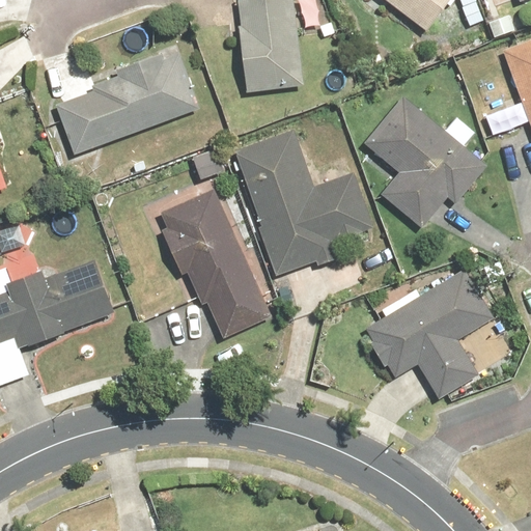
[(239,0),(244,104),(300,101),(294,0),(239,0)]
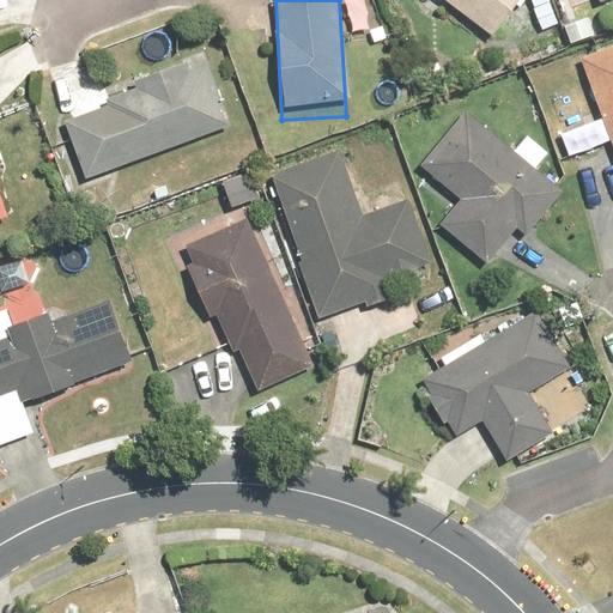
[(429,0),(418,13),(437,28),(448,13),(489,43),(521,0),(429,0)]
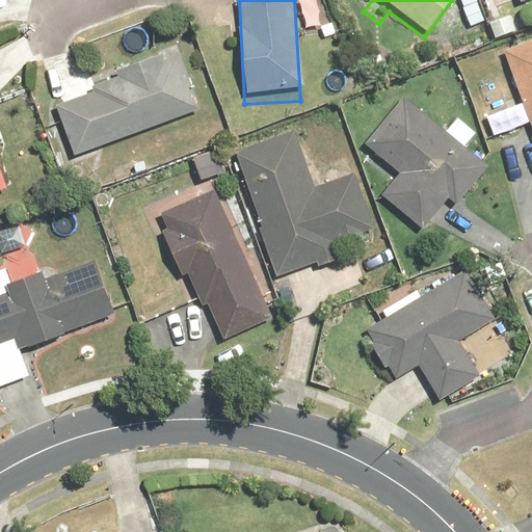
[(531,0),(514,0),(521,17),(531,12),(531,0)]
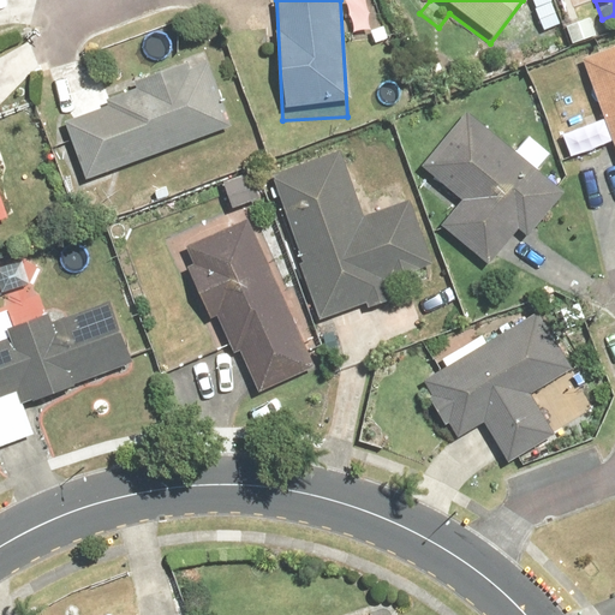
[(614,51),(584,61),(614,156),(614,51)]
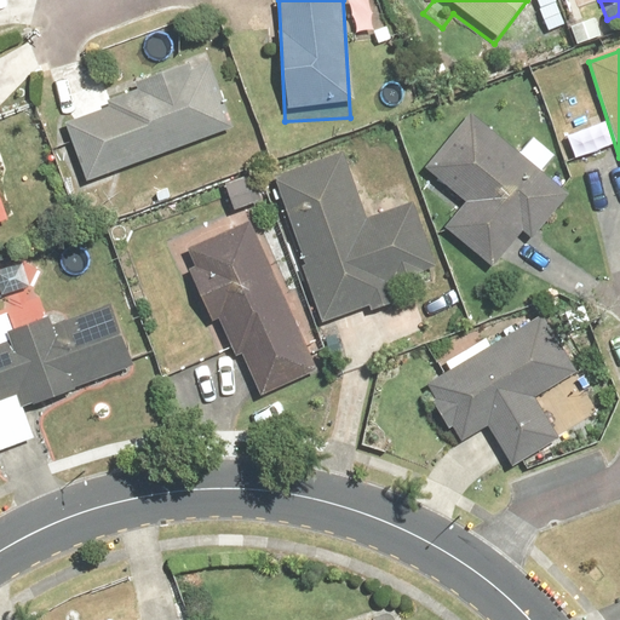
[(212,67),(62,126),(87,189),(237,131),(212,67)]
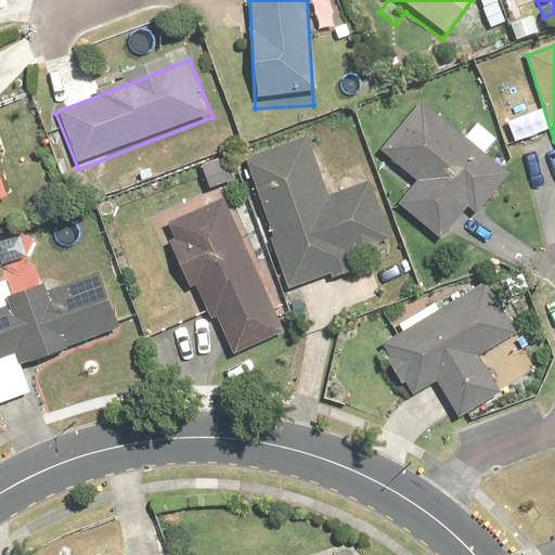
[(514,178),(421,103),(376,158),(414,188),(397,209),(443,247),(472,213),(480,220),(514,178)]
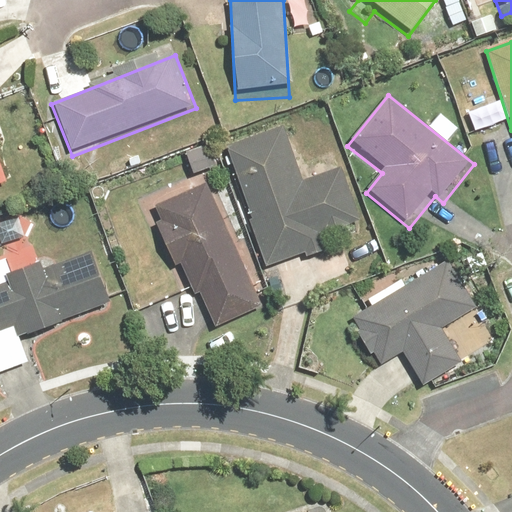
[(284,127),(224,148),(268,270),(365,235),(343,173),(306,186),(284,127)]
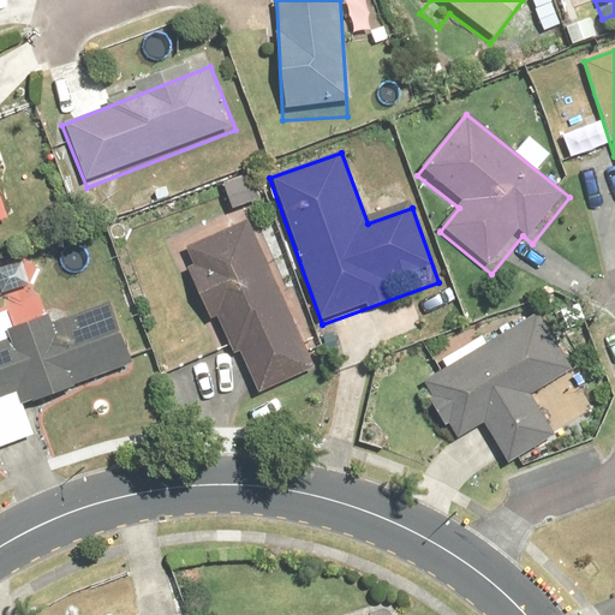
[(0,193),(0,231),(12,227),(0,193)]
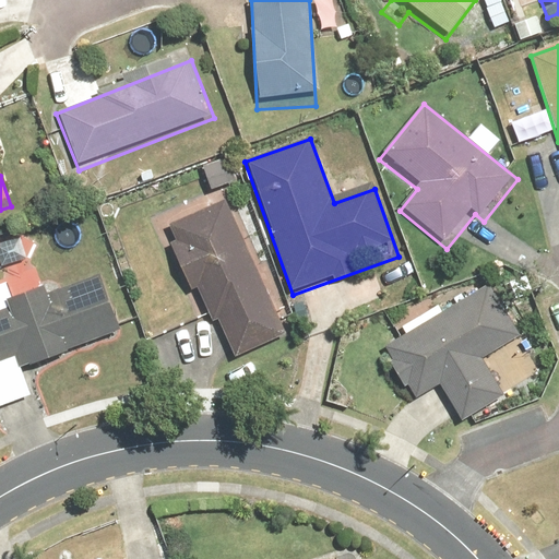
[(224,203),(166,233),(233,367),(292,337),(224,203)]
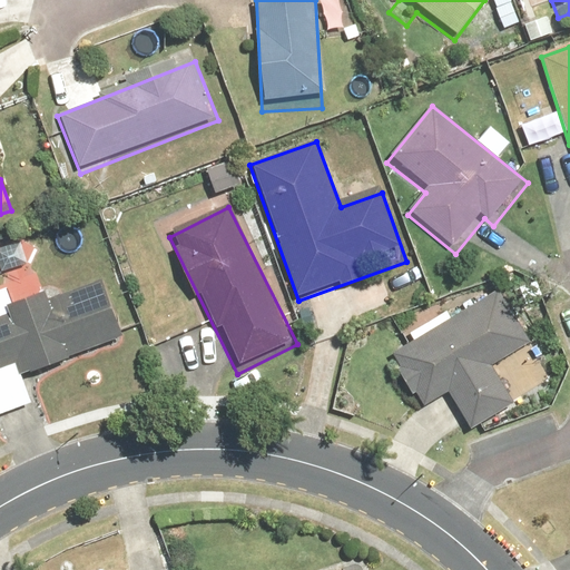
[(104,283),(0,312),(0,379),(121,344),(104,283)]
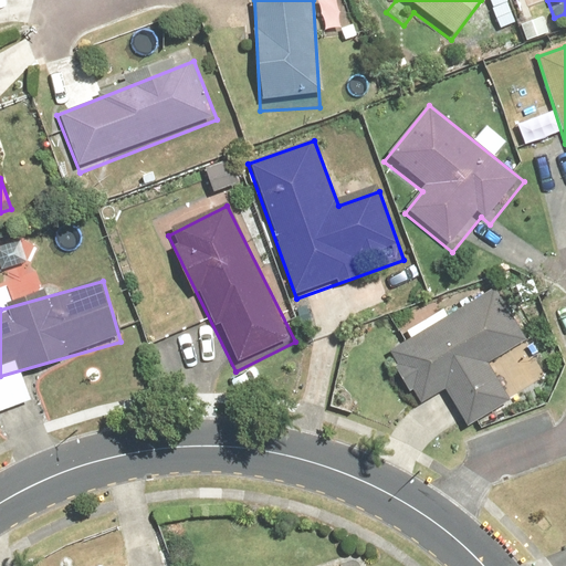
[(498,289),(381,355),(412,409),(443,391),(467,431),(512,406),(489,367),(528,344),(498,289)]
